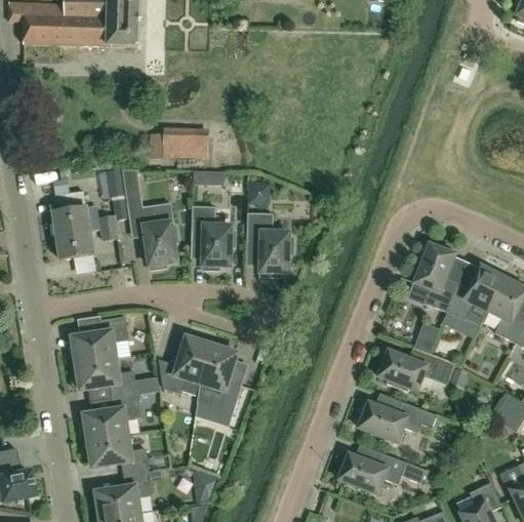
[(65,0),(65,2),(66,2),(66,14),(108,15),(108,23),(140,24),(140,0),(65,0)]
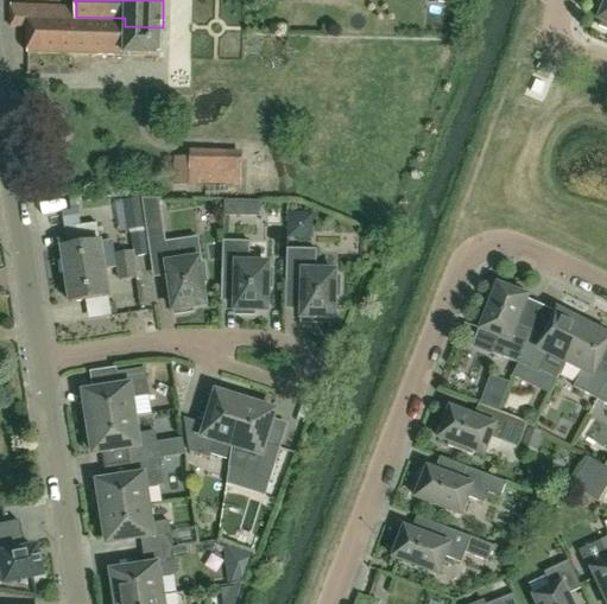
[(162,53),(163,27),(125,26),(125,18),(76,17),(76,2),(75,2),(10,1),(10,23),(29,24),(27,51),(162,53)]
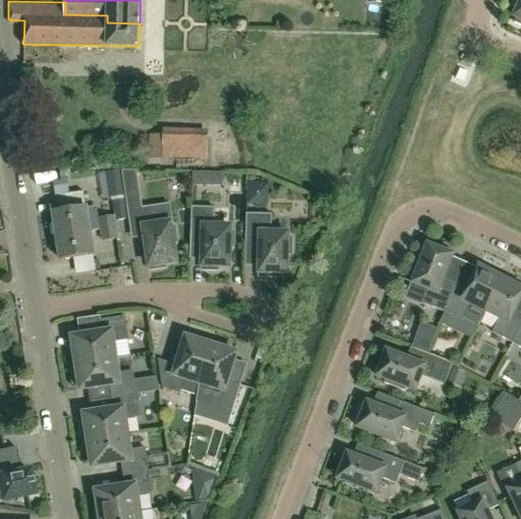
[(208,156),(209,128),(163,127),(162,155),(208,156)]
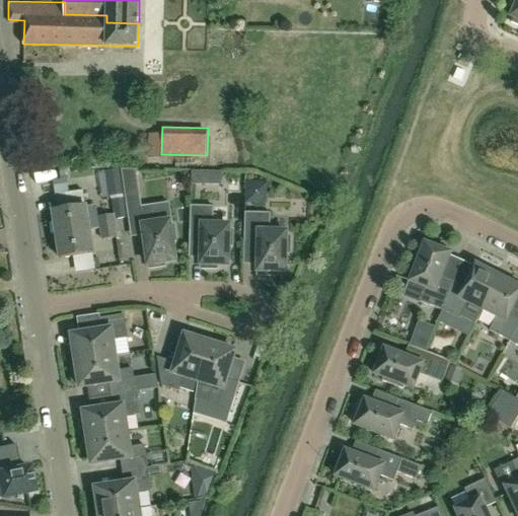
[(124,192),(121,176),(120,167),(120,166),(103,169),(107,195),(124,192)]
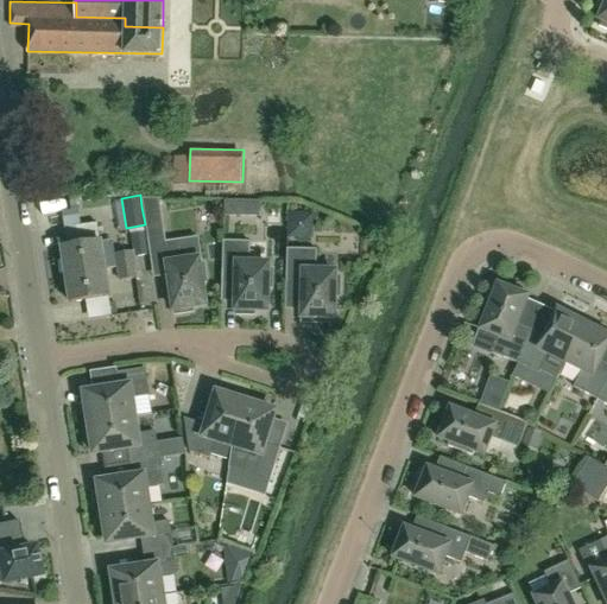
[(145,229),(146,236),(164,234),(158,196),(140,196),(141,207),(145,224),(145,229)]
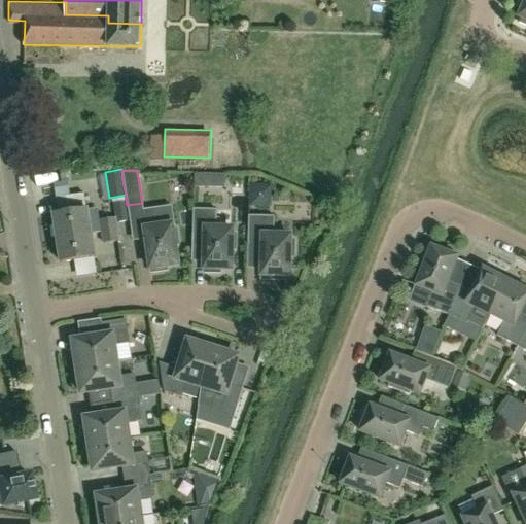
[(207,184),(207,172),(195,172),(195,184),(207,184)]
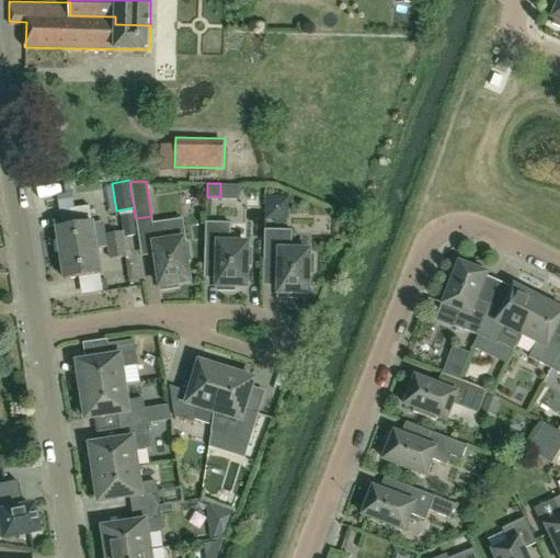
[(135,218),(134,212),(120,214),(122,229),(123,229),(123,235),(137,232),(136,226),(135,218)]
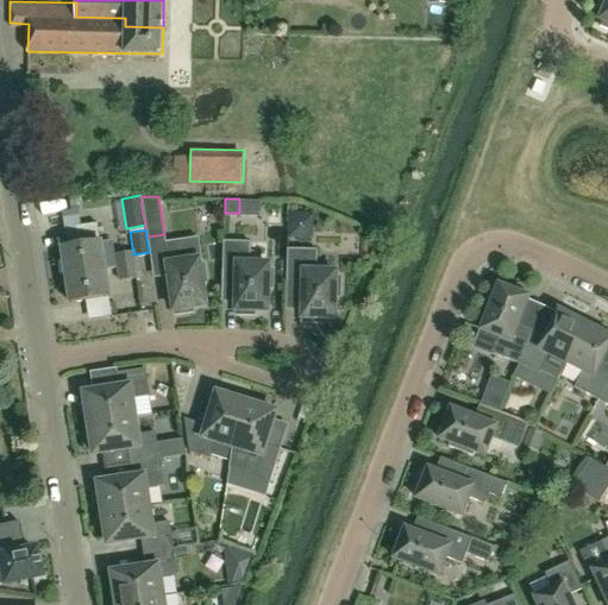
[(179,260),(175,238),(164,239),(163,240),(168,273),(174,313),(192,309),(192,306),(205,303),(201,281),(205,279),(202,262),(199,262),(198,257),(179,260)]
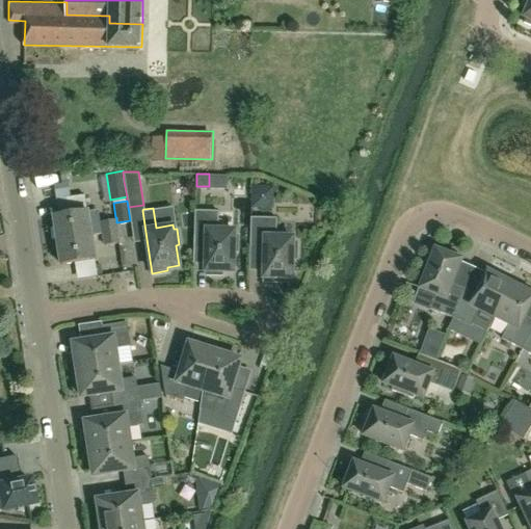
[(53,214),(56,238),(90,233),(86,209),(53,214)]
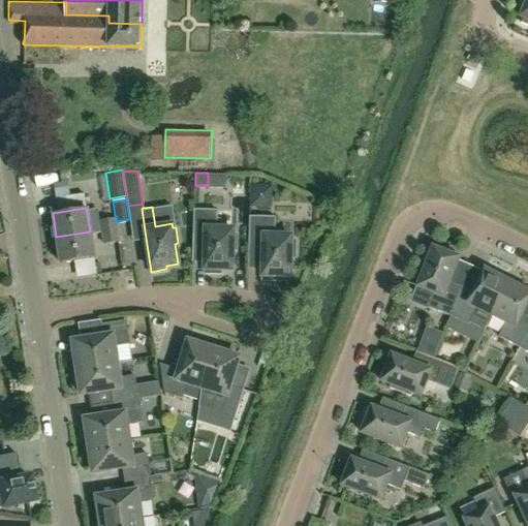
[(216,227),(216,208),(192,208),(192,238),(205,238),(204,272),(220,272),(220,268),(231,269),(231,248),(236,248),(236,233),(233,233),(233,227),(216,227)]
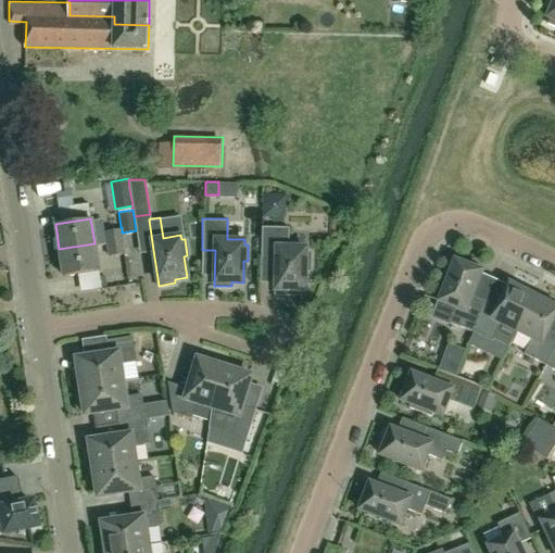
[(288,226),(261,225),(261,256),(276,258),(275,292),(292,292),(292,289),(304,289),(305,268),(308,268),(308,251),(305,251),(305,247),(288,247),(288,226)]
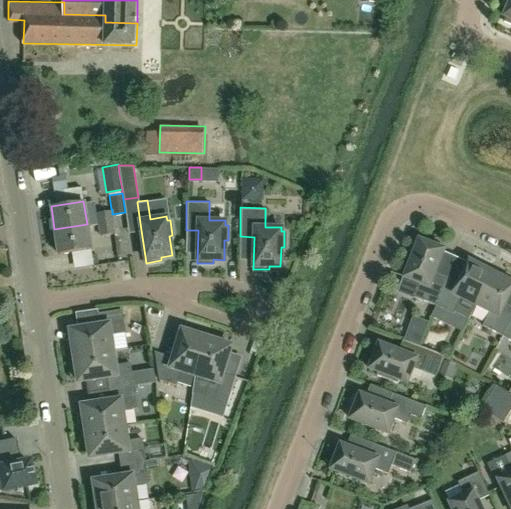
[(95,211),(97,223),(113,220),(112,214),(112,209),(111,209),(109,209),(95,211)]
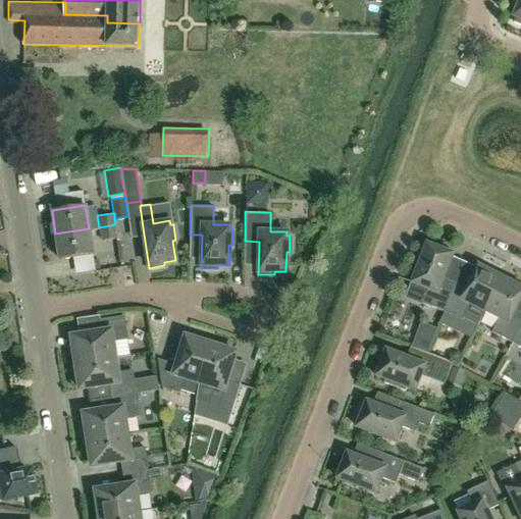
[(115,224),(99,227),(101,239),(117,237),(115,224)]
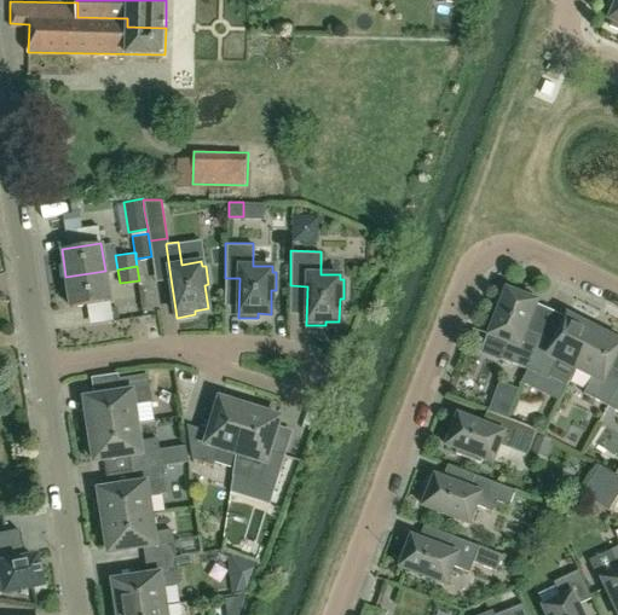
[(105,271),(65,277),(70,306),(109,299),(105,271)]
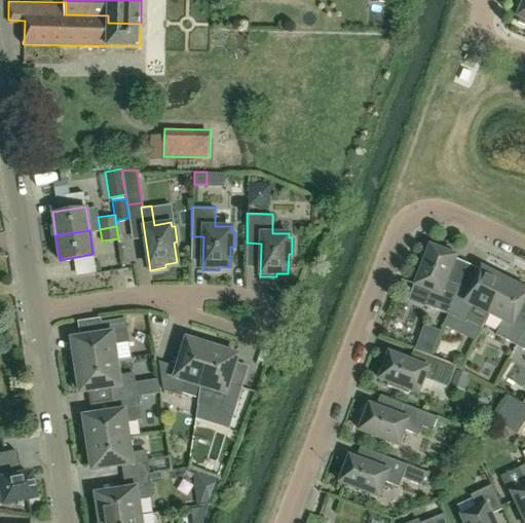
[(446,312),(458,284),(446,278),(455,255),(453,254),(454,250),(434,243),(433,246),(429,245),(426,253),(423,252),(414,273),(418,274),(415,284),(430,289),(424,304),(446,312)]
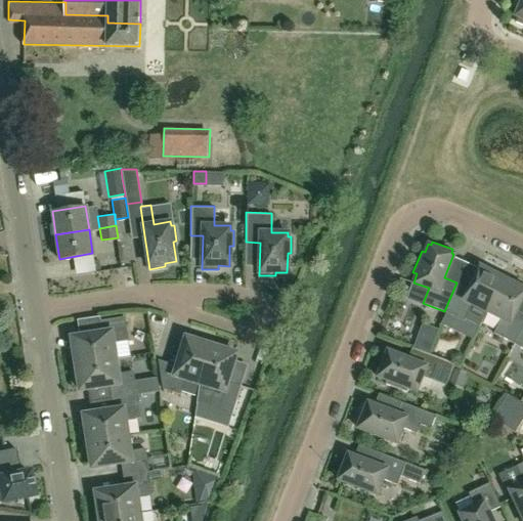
[(468,287),(456,283),(444,311),(464,320),(472,304),(486,311),(503,277),(496,274),(498,270),(481,262),(468,287)]
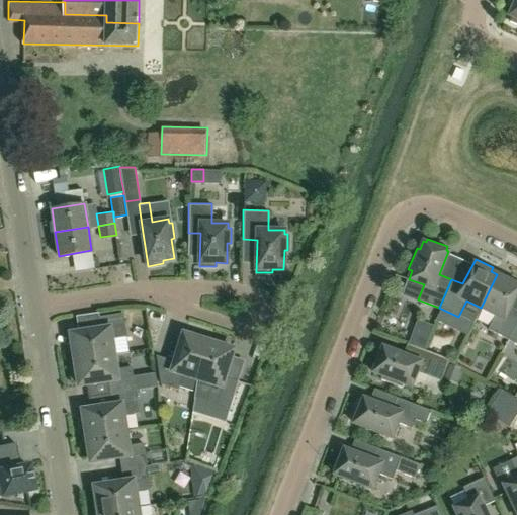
[(497,274),(481,308),(494,315),(487,328),(507,338),(516,320),(516,309),(511,306),(516,292),(516,279),(505,274),(503,277),(497,274)]
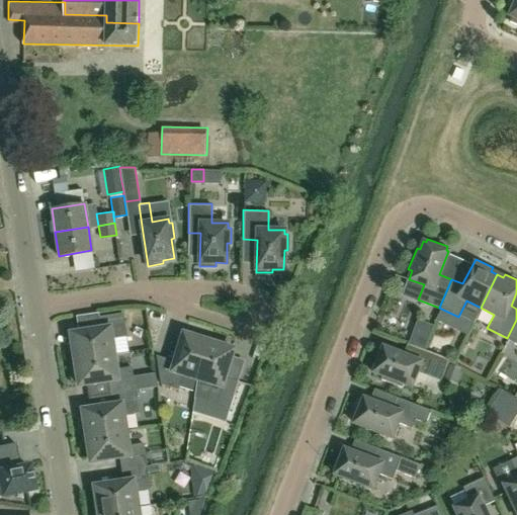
[(113,353),(111,337),(125,335),(122,312),(97,316),(99,328),(71,333),(72,344),(69,345),(71,359),(113,353)]
